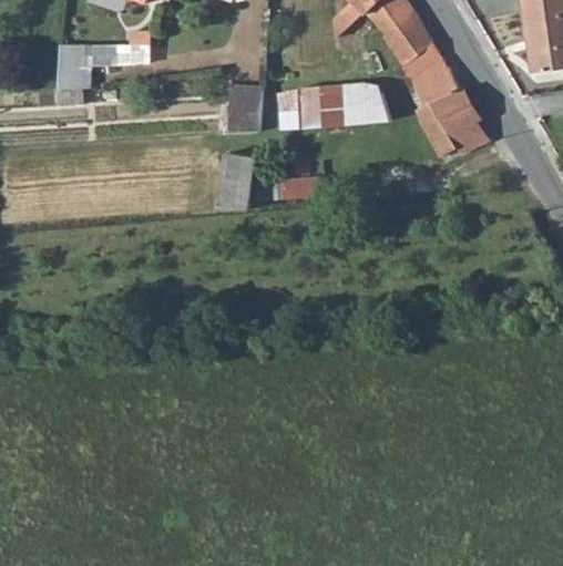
[(458,154),(487,140),(464,102),(427,37),(415,16),(403,0),(350,0),(351,0),(333,20),(333,37),(361,11),(382,34),(381,38),(406,74),(422,107),(412,111),(439,158),(454,150),(458,154)]
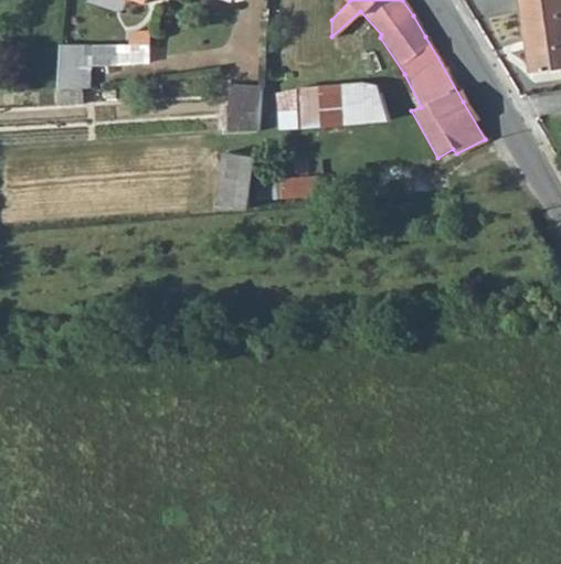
[(560,0),(518,0),(529,72),(560,67),(560,0)]
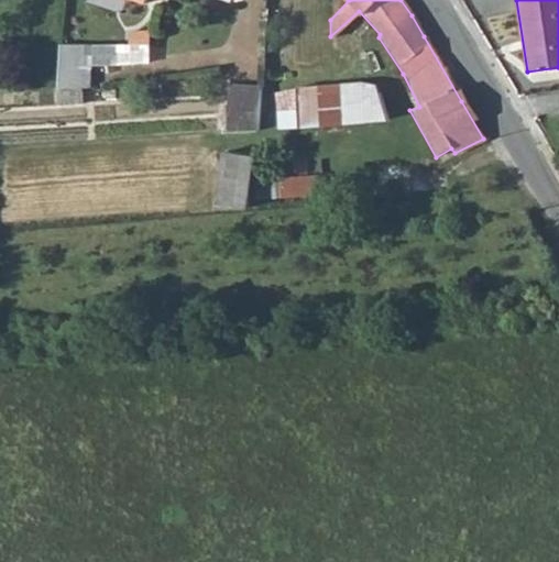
[(83,86),(81,43),(59,43),(55,85),(83,86)]
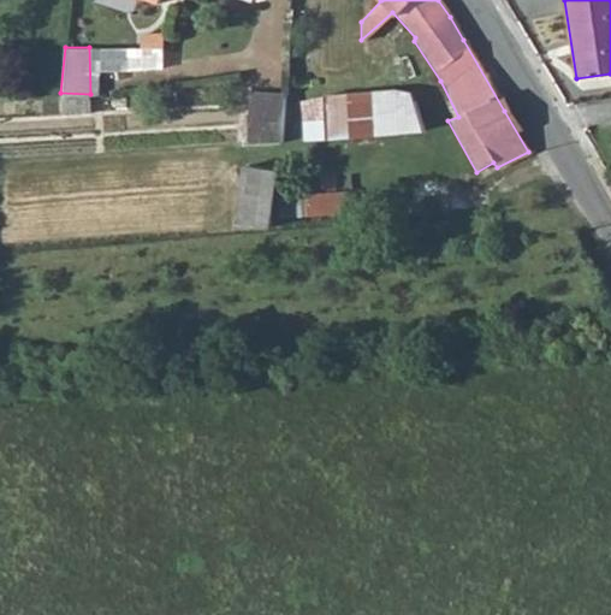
[(374,92),(354,93),(367,135),(374,136),(423,132),(414,102),(410,93),(408,92),(392,90),(374,92)]
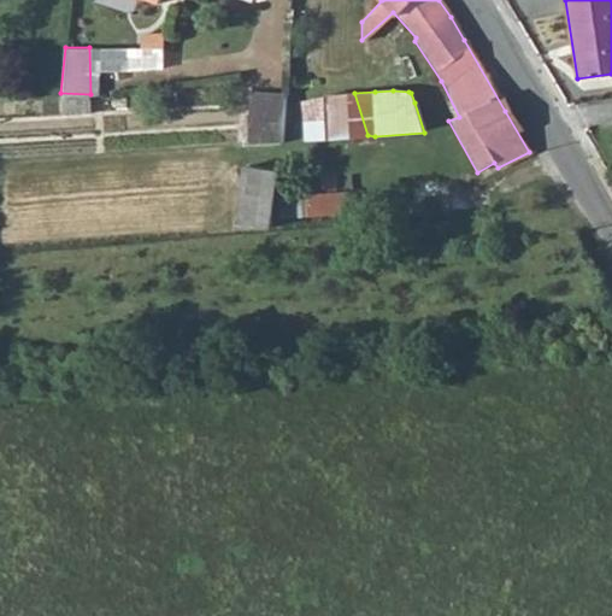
[(329,97),(300,101),(305,142),(375,136),(368,135),(354,93),(336,95),(329,97)]
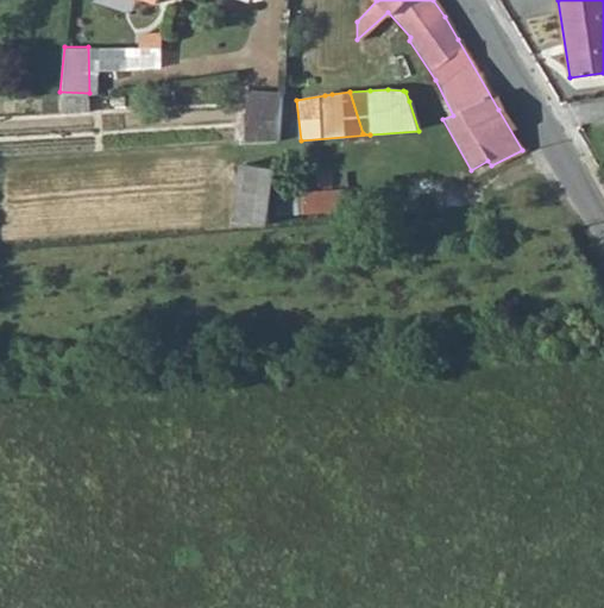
[(245,144),(278,142),(281,95),(247,94),(245,144)]
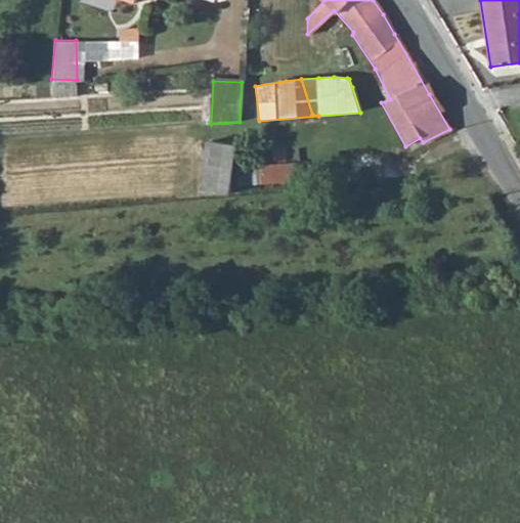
[(296,163),(257,165),(256,159),(234,161),(236,145),(205,141),(198,194),(229,194),(230,187),(297,182),(296,163)]
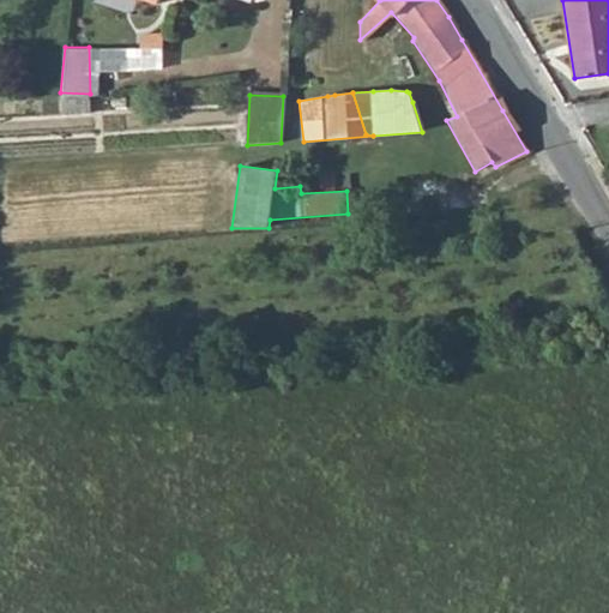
[(401,217),(416,215),(415,202),(399,204),(401,217)]
